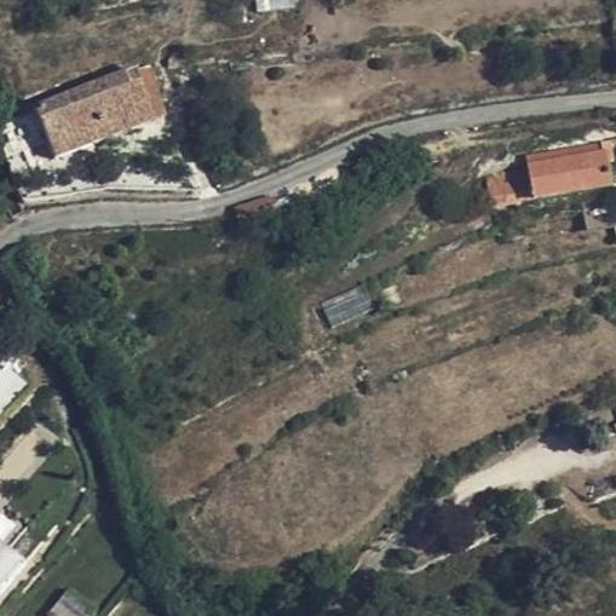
[(159,88),(151,63),(134,67),(150,120),(166,115),(159,88)]
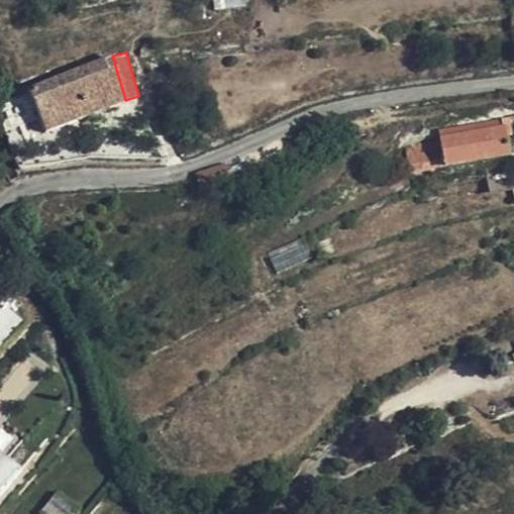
[(44,130),(125,100),(112,56),(29,90),(44,130)]
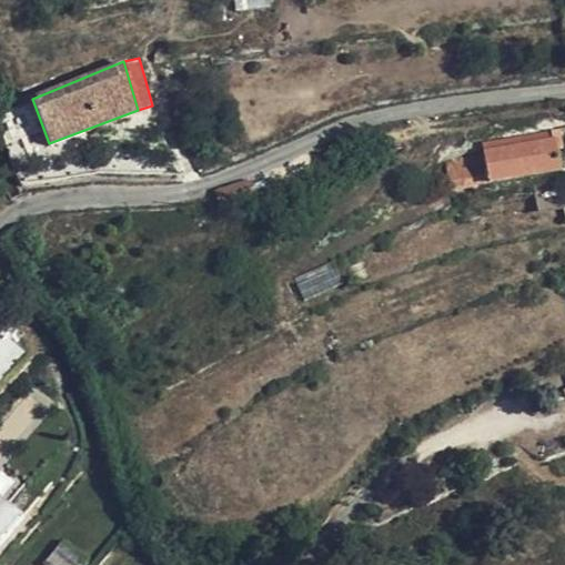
[(451,188),(486,182),(560,170),(553,132),(481,142),(482,151),(445,158),(451,188)]
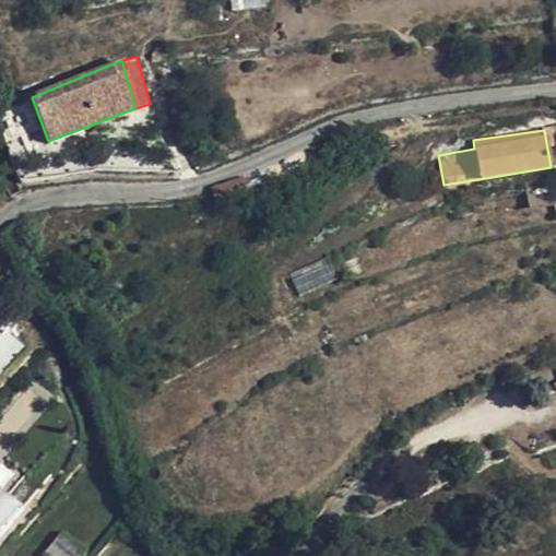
[(0,365),(21,341),(0,324),(0,365)]
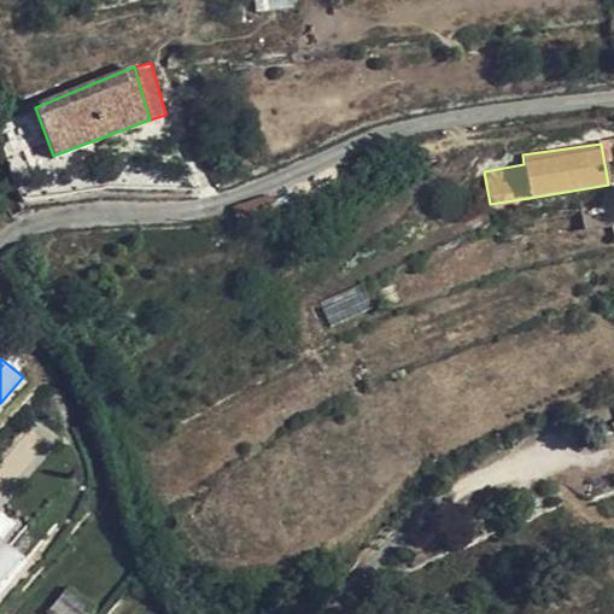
[(0,592),(28,560),(0,537),(0,592)]
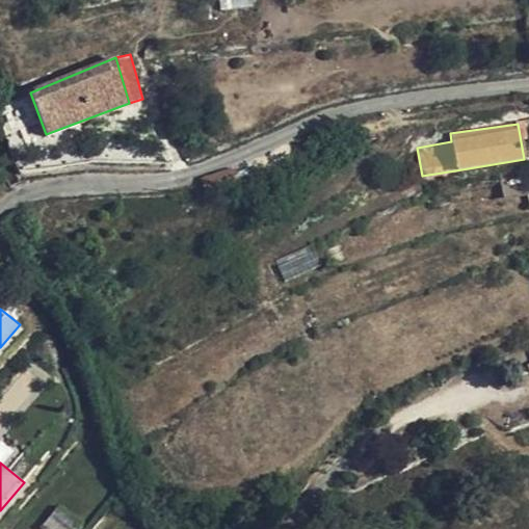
[(47,524),(53,528),(78,528),(83,523),(62,505),(47,524)]
